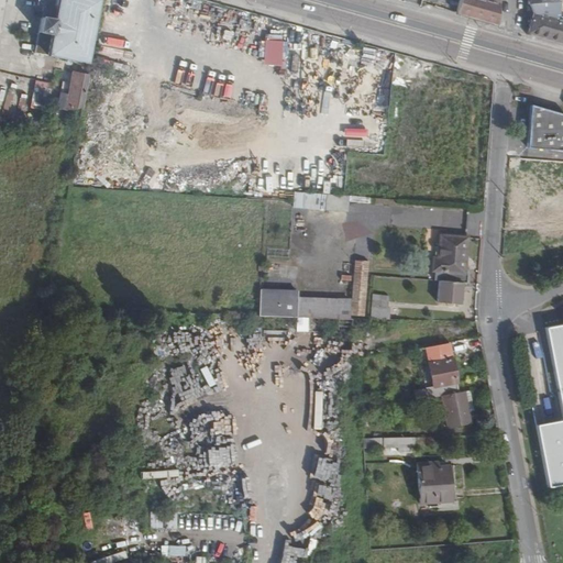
[(59,0),(58,9),(43,7),(39,34),(53,36),(48,55),(89,64),(101,0),(59,0)]
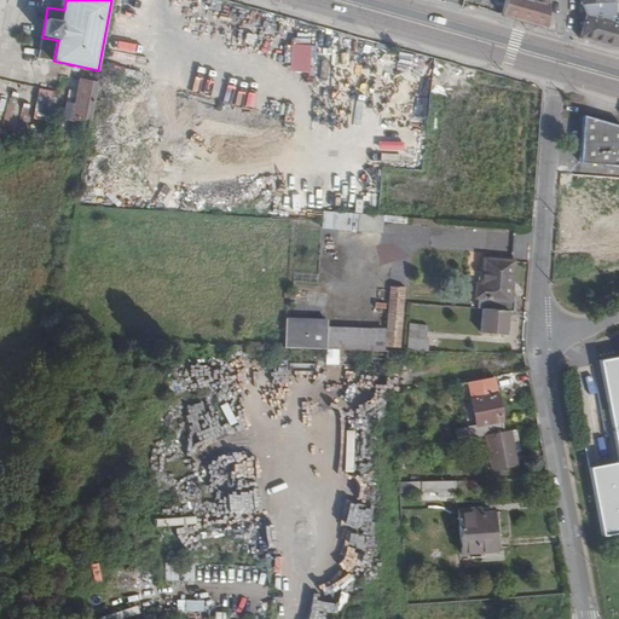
[(507,0),(504,13),(549,27),(550,0),(507,0)]
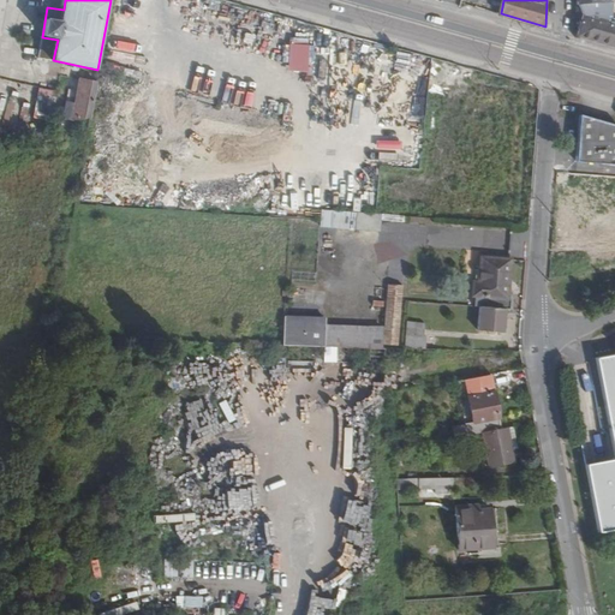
[(614,0),(607,0),(608,3),(614,3),(614,22),(583,13),(578,35),(614,45),(614,0)]
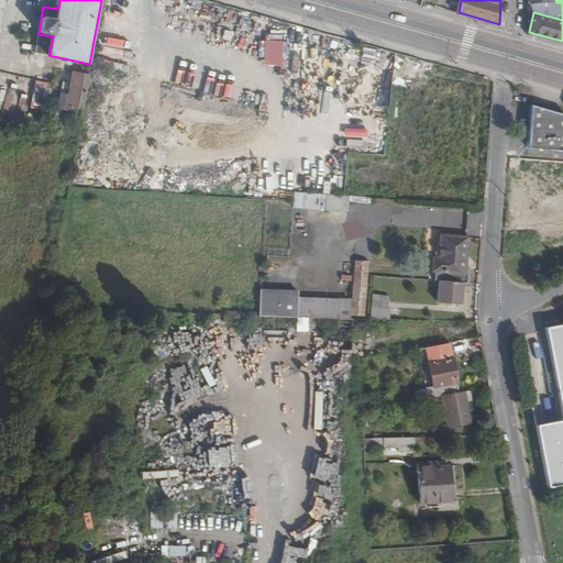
[(549,2),(530,3),(533,12),(562,20),(562,2),(556,2),(549,2)]
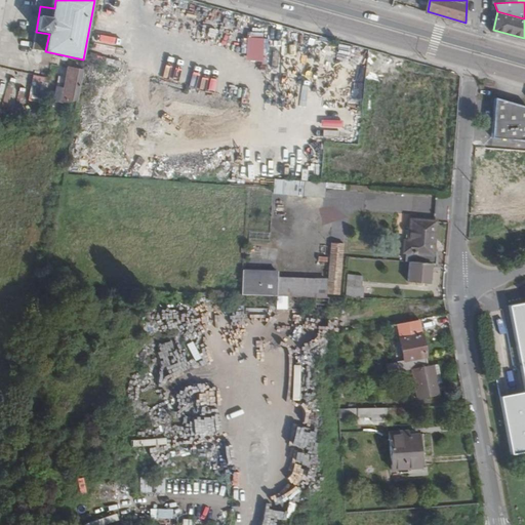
[(64,88),(55,86),(52,102),(61,104),(77,102),(82,69),(68,67),(64,88)]
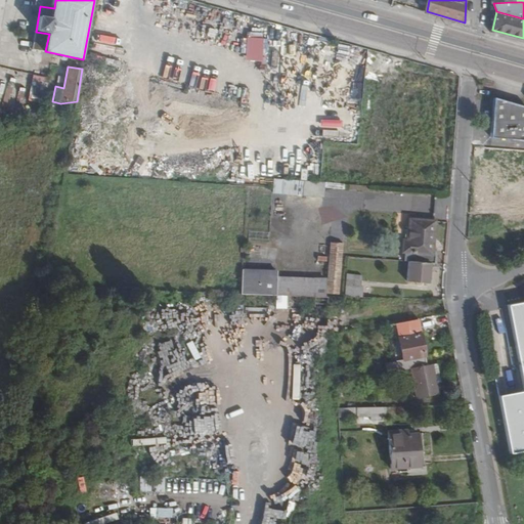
[(490,138),(523,140),(523,107),(493,99),(490,138)]
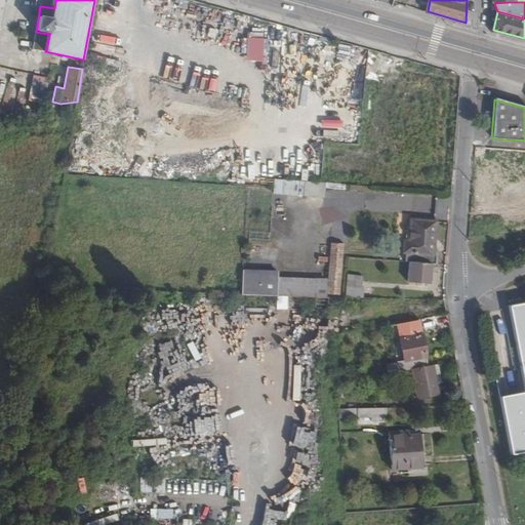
[(40,114),(25,116),(26,124),(41,122),(40,114)]
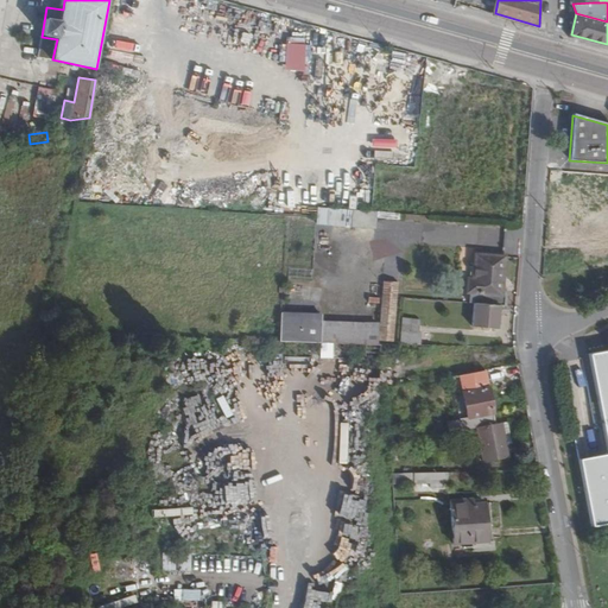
[(405,162),(405,143),(377,143),(377,162),(405,162)]
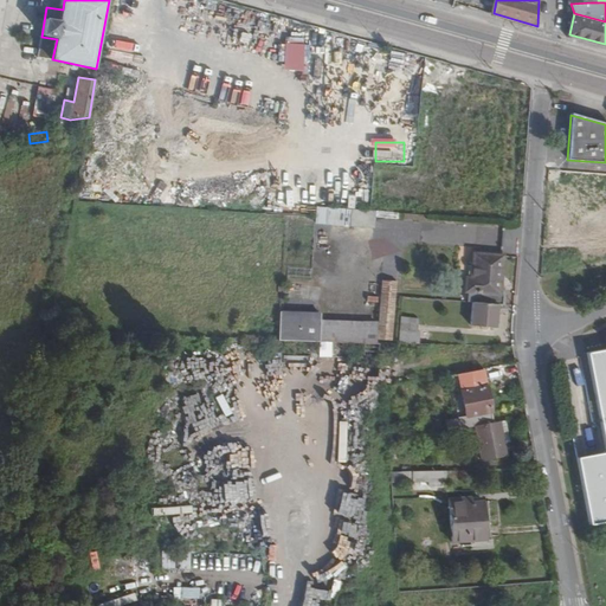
[(289,191),(265,189),(264,212),(288,213),(289,191)]
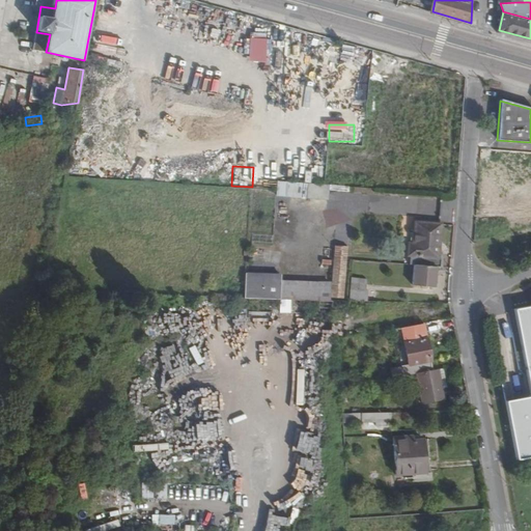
[(414,219),(413,261),(438,262),(438,253),(436,253),(436,219),(414,219)]
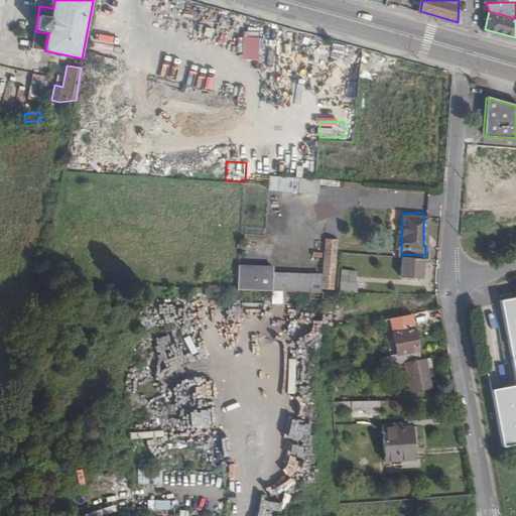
[(365,227),(381,227),(381,217),(365,216),(365,218),(362,218),(362,221),(365,221),(365,227)]
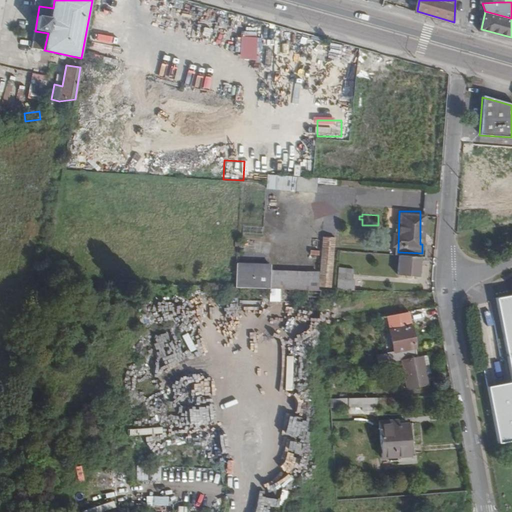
[(320,270),(270,269),(269,288),(331,290),(333,237),(321,237),(320,270)]
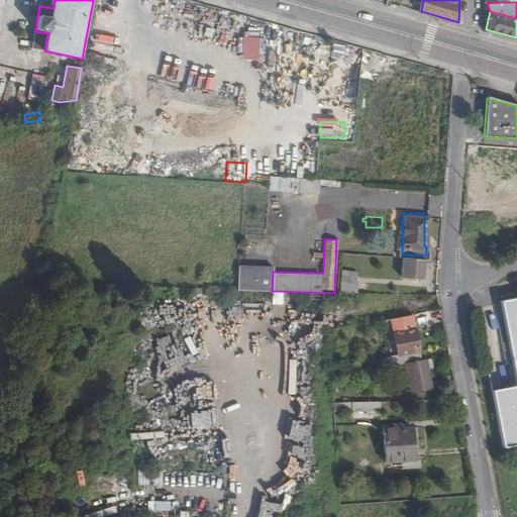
[(399,280),(422,280),(423,255),(400,254),(399,280)]
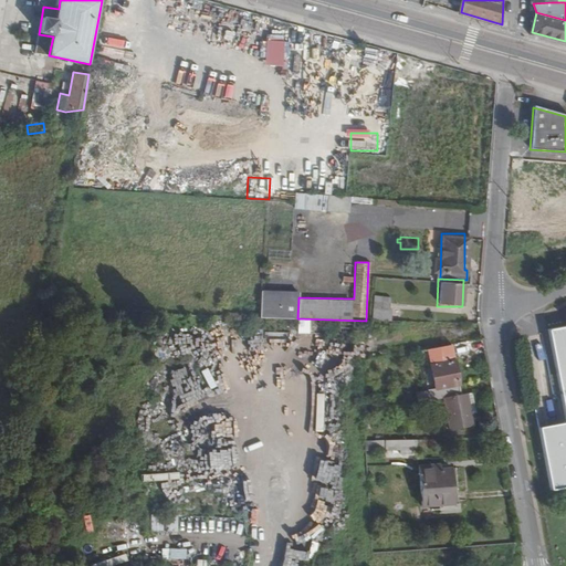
[(264,290),(261,290),(261,317),(297,318),(299,297),(300,291),(264,290)]
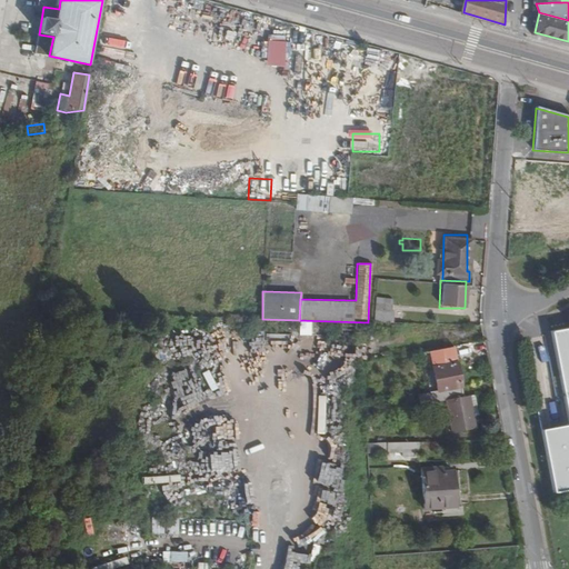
[(393,297),(375,297),(375,322),(393,322),(393,297)]
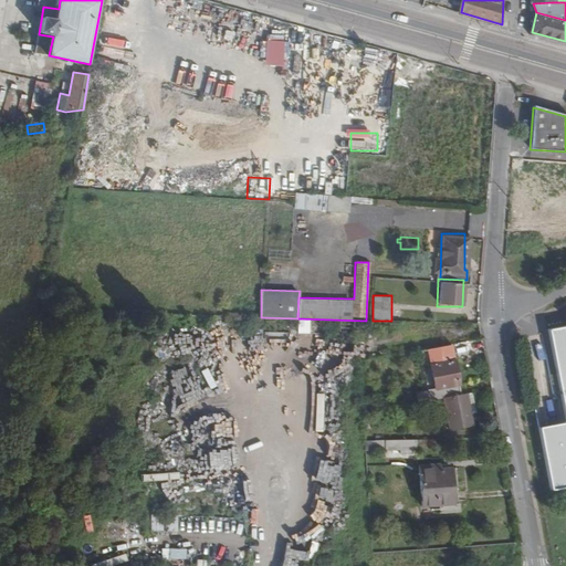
[(537,428),(545,468),(549,491),(565,486),(565,325),(546,329),(565,422),(537,428)]
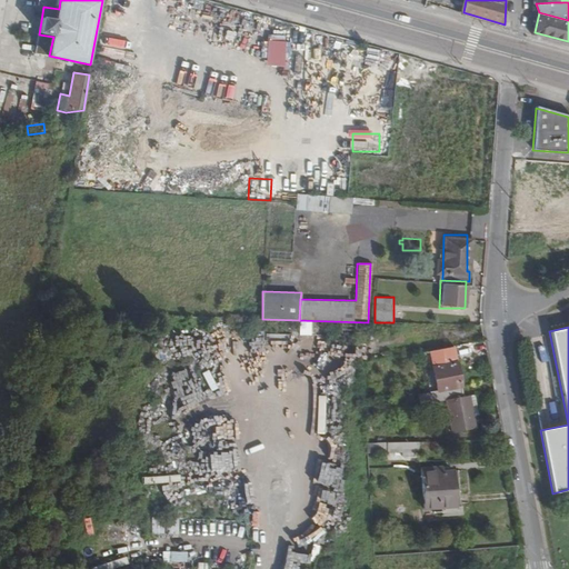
[(451,338),(425,342),(427,356),(429,355),(453,351),(451,338)]
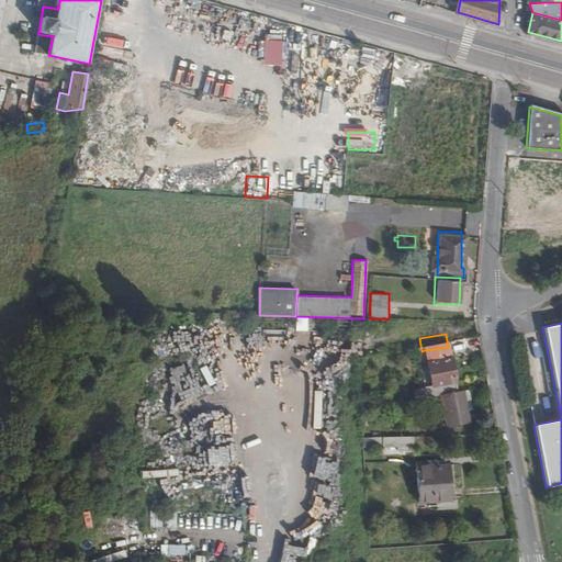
[(316,350),(322,351),(326,336),(319,335),(316,350)]
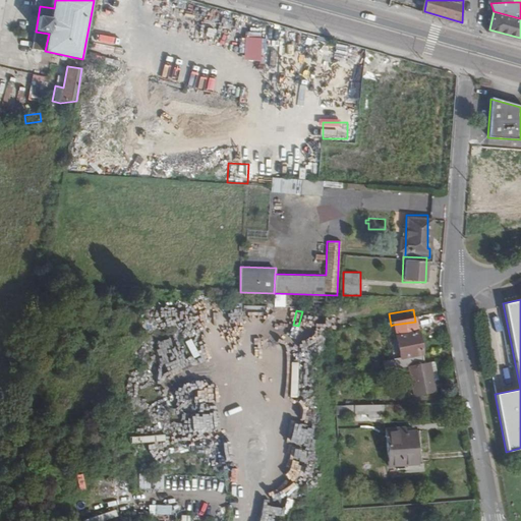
[(415,322),(393,325),(398,356),(399,361),(403,360),(421,357),(415,322)]
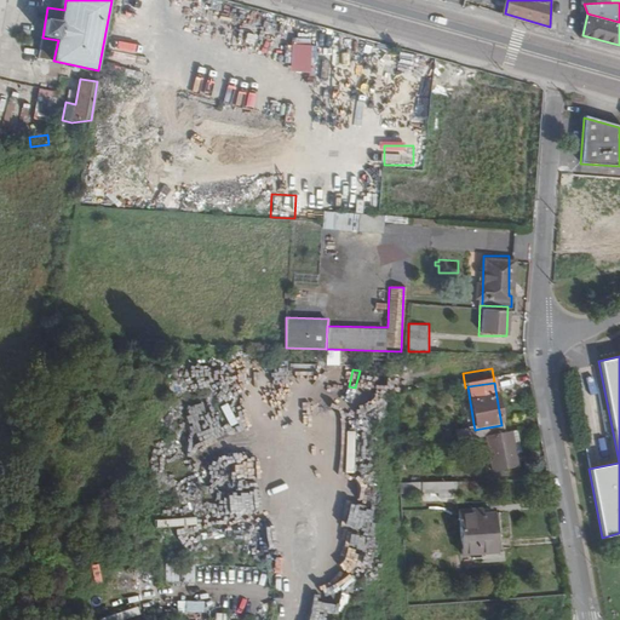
[(516,436),(509,437),(506,424),(501,425),(480,429),(487,474),(514,470),(512,460),(520,459),(516,436)]
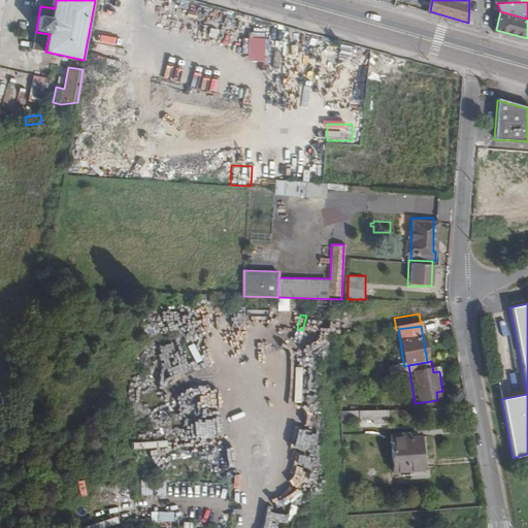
[(388,413),(341,414),(341,425),(388,423),(388,413)]
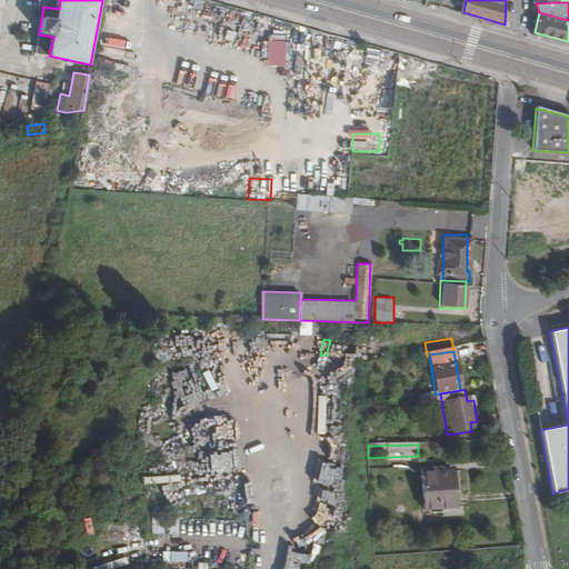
[(417,473),(420,517),(436,516),(451,515),(448,478),(435,478),(435,472),(417,473)]
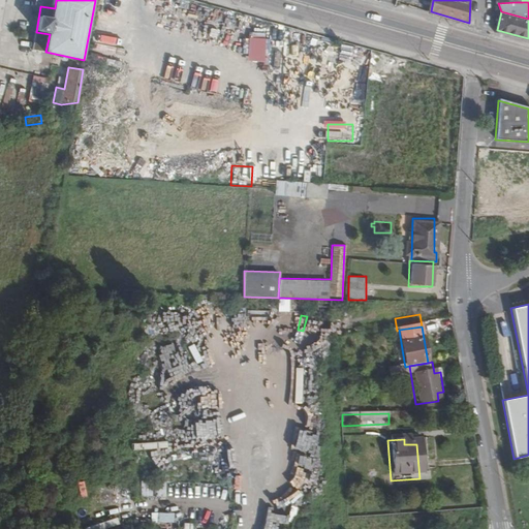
[(422,443),(416,444),(419,478),(405,479),(406,486),(426,484),(422,443)]
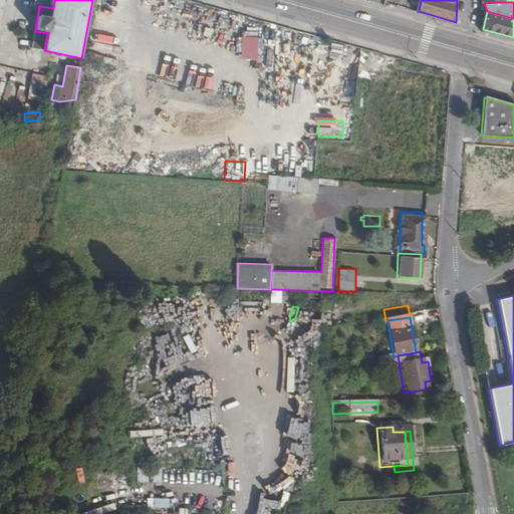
[(138,467),(138,481),(150,482),(151,468),(138,467)]
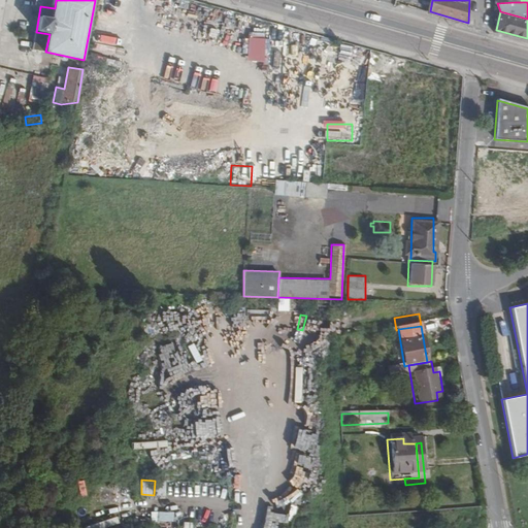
[(158,520),(174,521),(174,512),(159,510),(158,520)]
